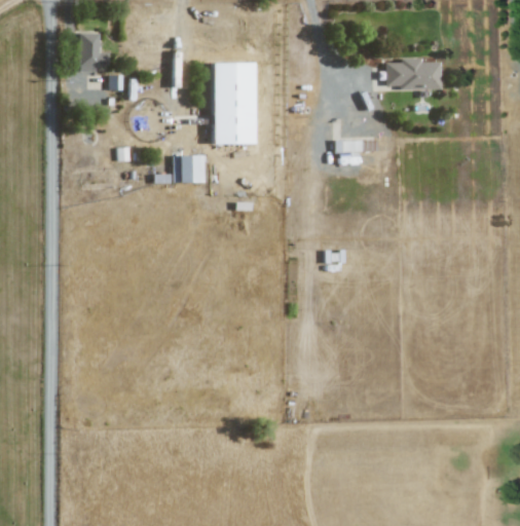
[(101,52),(101,33),(77,33),(77,74),(99,74),(99,65),(111,65),(111,52),(101,52)]
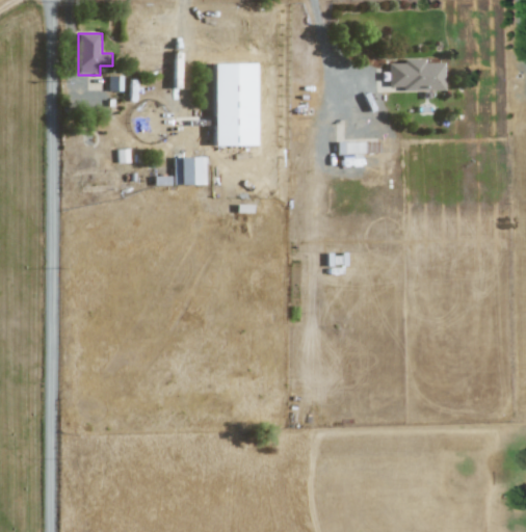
[(448,90),(448,62),(429,62),(429,58),(406,59),(406,63),(392,63),(393,86),(406,86),(406,90),(448,90)]
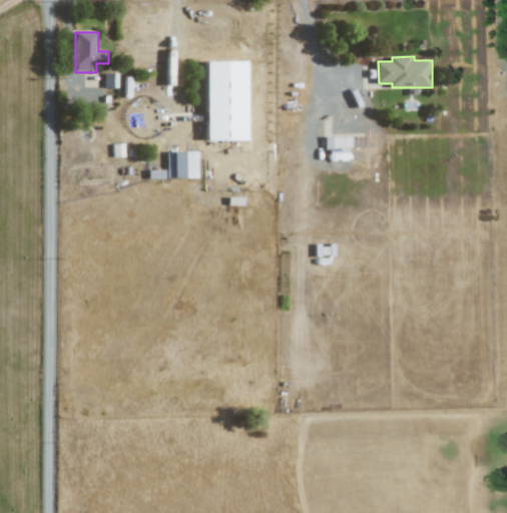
[(247,60),(208,61),(209,139),(248,138),(247,60)]
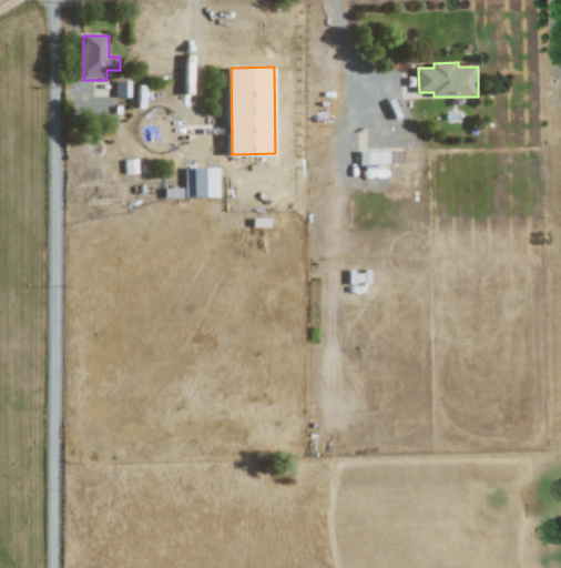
[(121,98),(135,97),(134,80),(120,81),(121,98)]
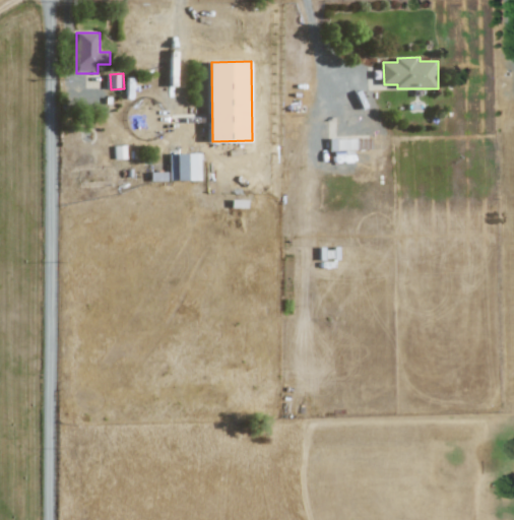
[(333,150),(365,149),(365,138),(333,139),(333,150)]
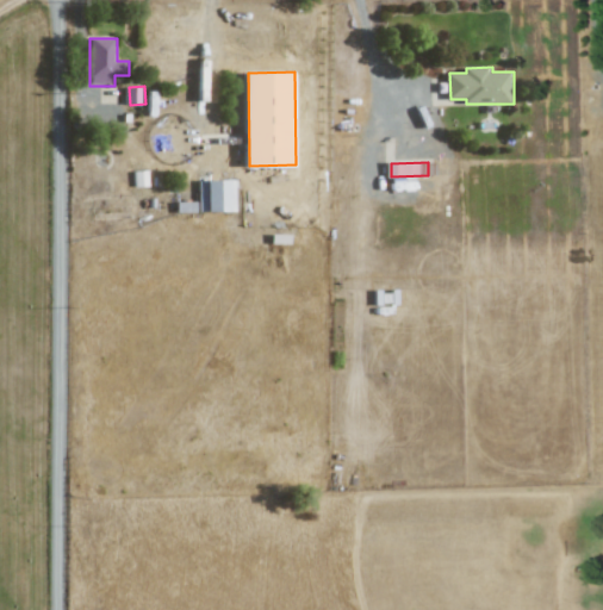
[(138,170),(140,186),(153,186),(151,170),(138,170)]
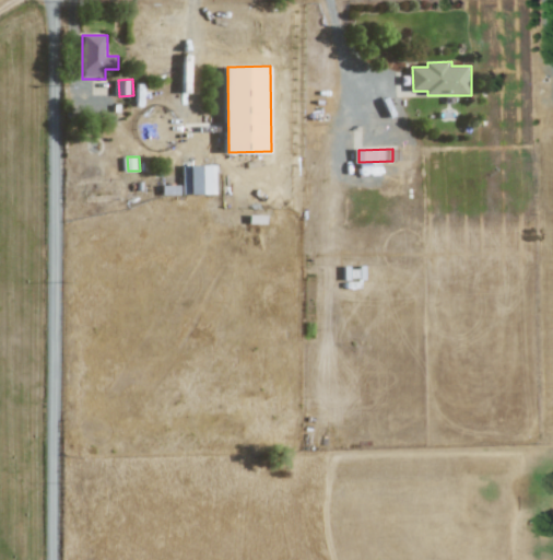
[(186,195),(220,194),(219,164),(186,165),(186,195)]
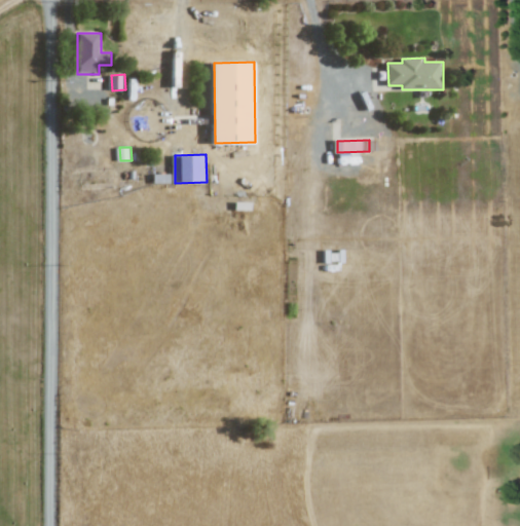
[(172,174),(155,174),(156,183),(173,183),(172,174)]
